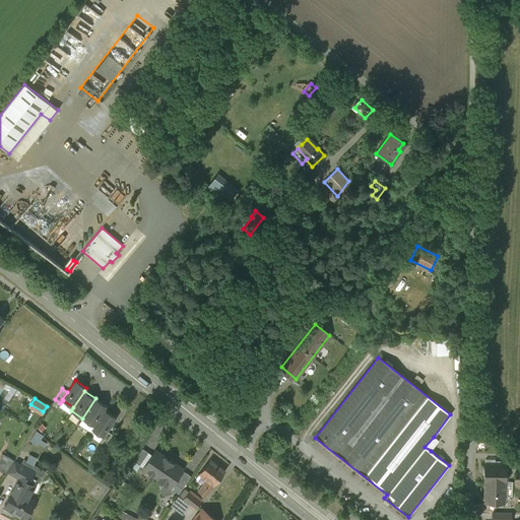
[(95,398),(82,418),(93,426),(105,409),(107,406),(95,398)]
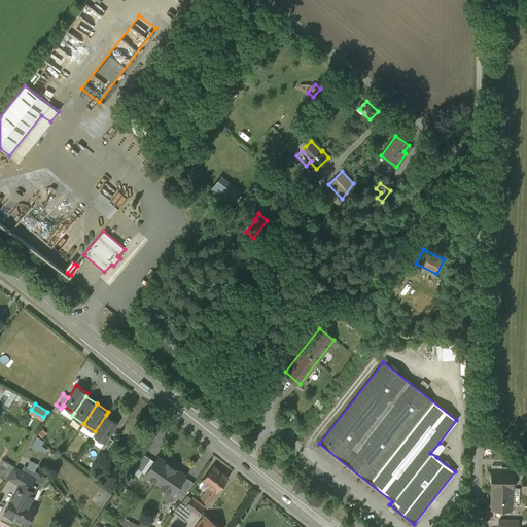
[(95,431),(93,434),(104,442),(104,443),(108,436),(117,422),(106,415),(95,431)]
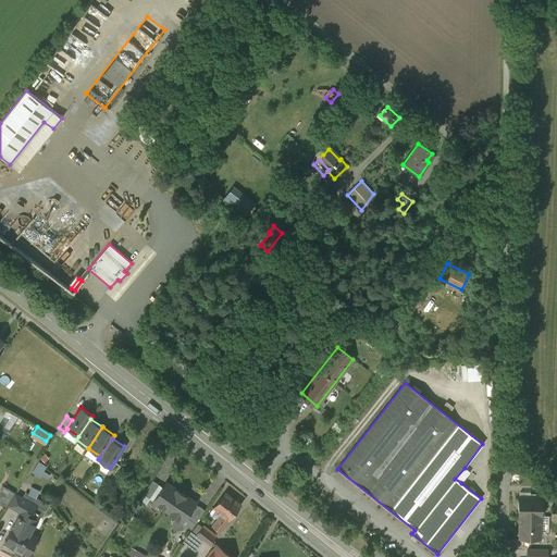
[(114,461),(110,468),(110,467),(106,472),(112,477),(120,465),(114,461)]
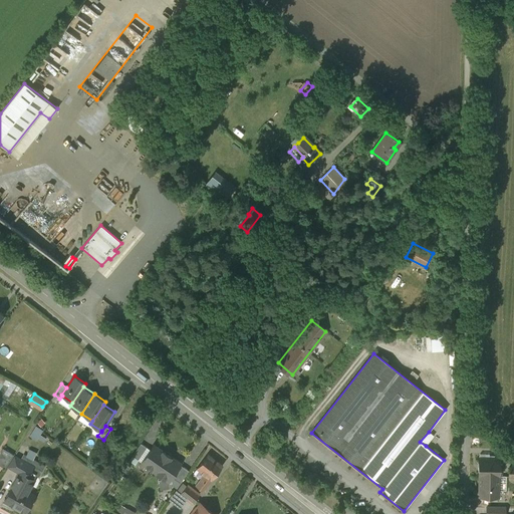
[(429,432),(420,442),(426,446),(434,436),(429,432)]
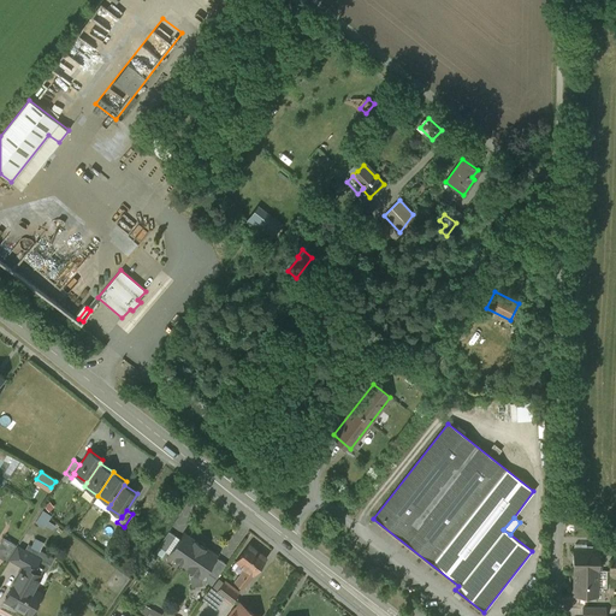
[(169,531),(159,546),(166,551),(176,535),(169,531)]
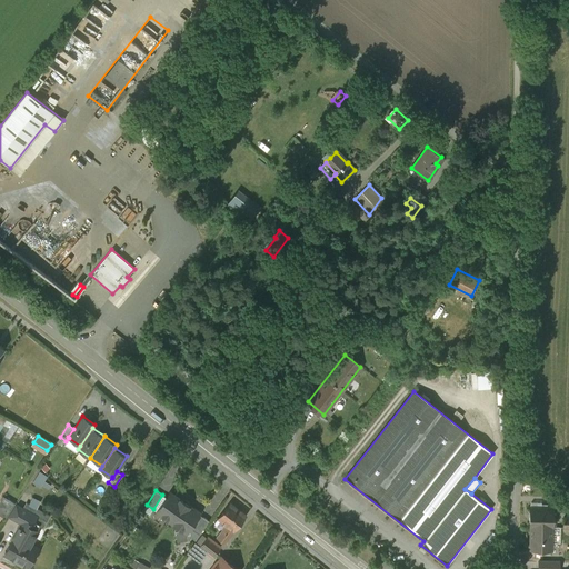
[(170,492),(157,511),(168,519),(181,500),(170,492)]
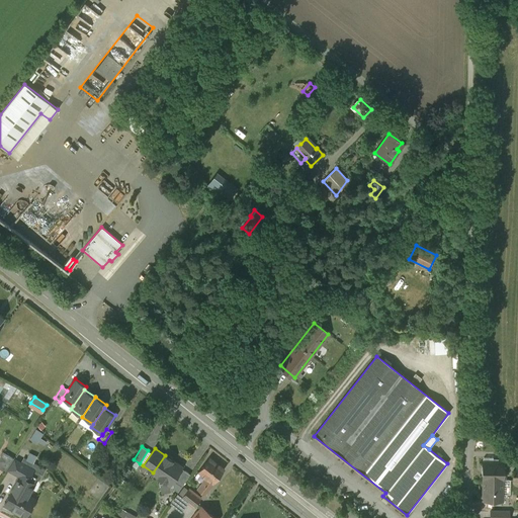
[(14,458),(3,451),(0,455),(0,468),(5,472),(14,458)]
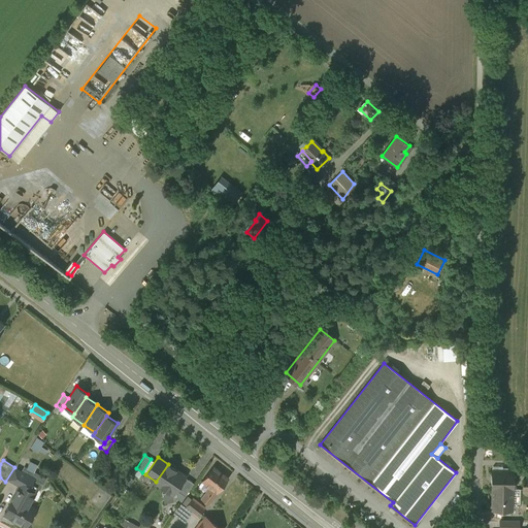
[(185,475),(168,464),(156,482),(156,483),(162,487),(163,492),(168,491),(172,494),(175,490),(185,475)]
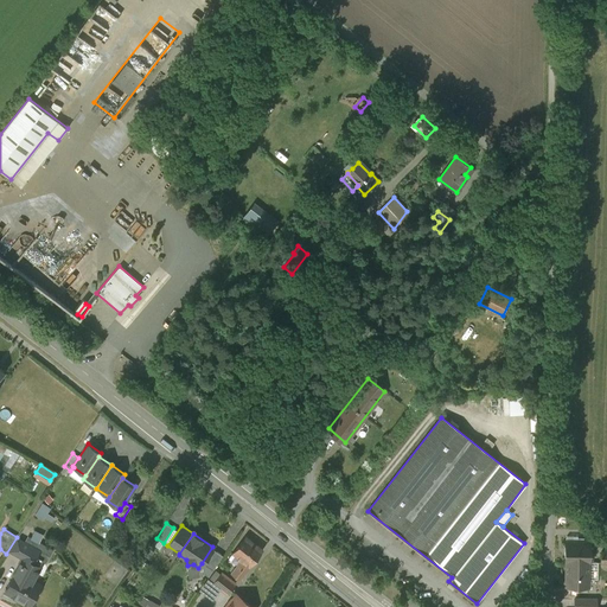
[(48,548),(31,538),(32,538),(29,536),(25,542),(39,550),(37,556),(40,558),(48,548)]
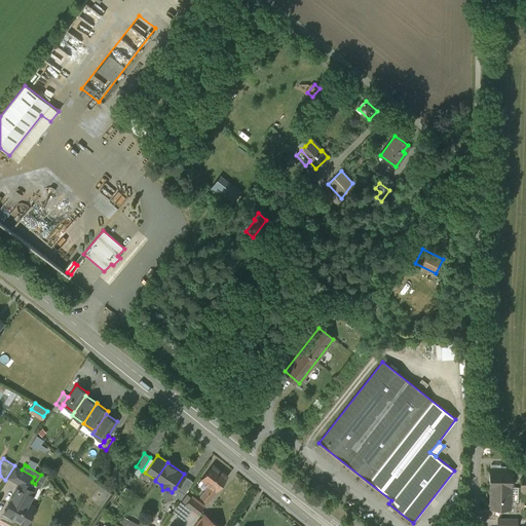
[(228,477),(213,464),(201,479),(209,485),(200,496),(208,502),(228,477)]
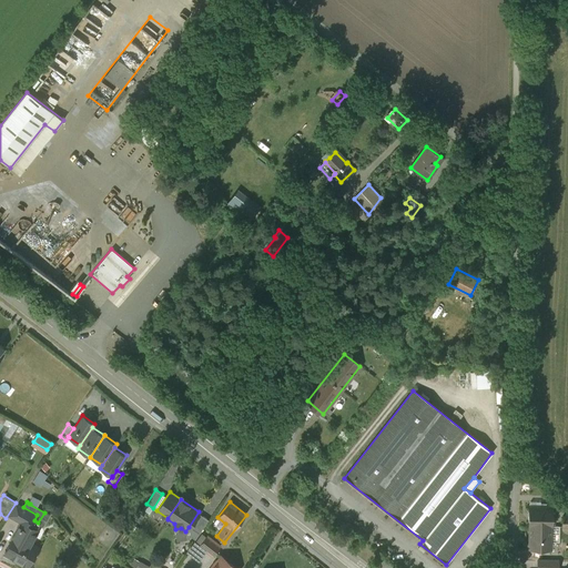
[(23,507),(16,504),(8,515),(23,523),(31,527),(32,527),(32,526),(31,526),(34,520),(37,515),(23,507)]
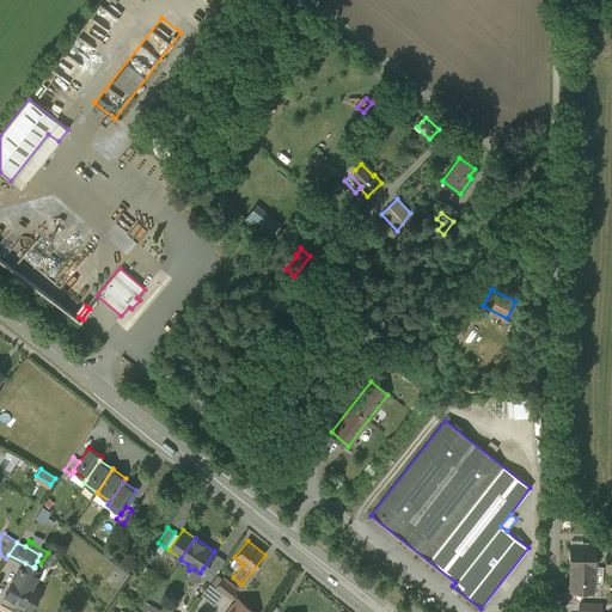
[(594,546),(570,545),(570,567),(570,591),(593,591),(593,567),(593,565),(595,565),(597,564),(597,560),(595,558),(593,558),(594,546)]
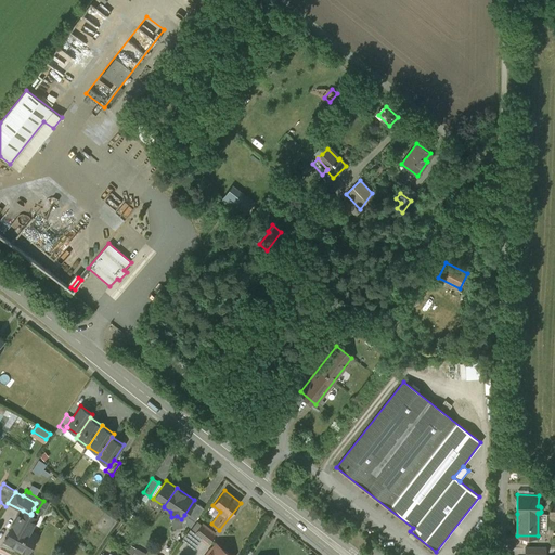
[(196,503),(188,516),(194,521),(204,507),(196,503)]
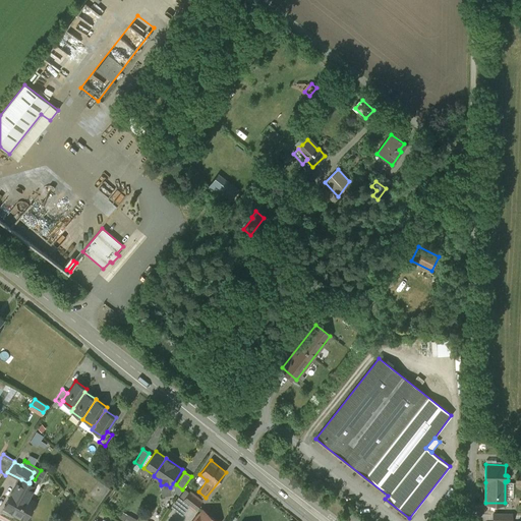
[(21,479),(19,483),(17,482),(4,507),(25,519),(35,503),(27,499),(35,485),(30,483),(29,483),(21,479)]
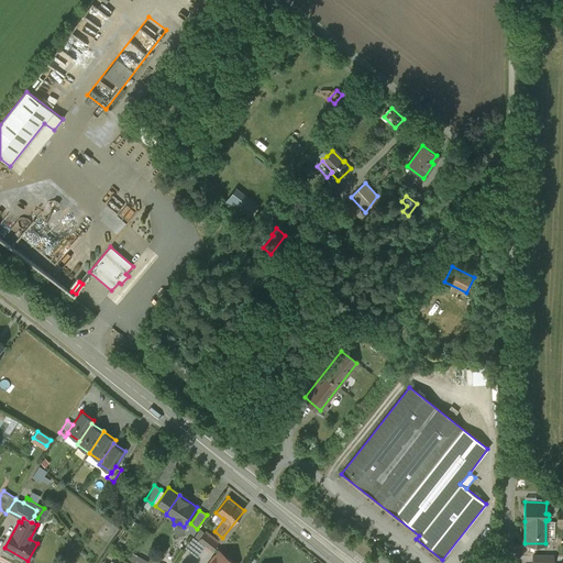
[(179,523),(174,525),(175,536),(185,534),(187,530),(194,534),(197,529),(190,523),(187,522),(184,527),(179,523)]
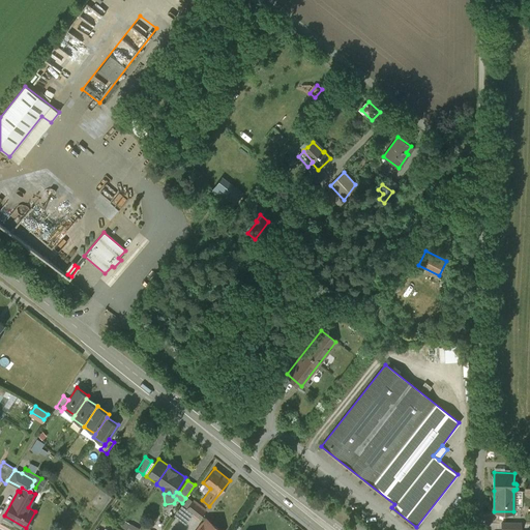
[(205,509),(194,500),(186,509),(193,513),(198,519),(205,509)]
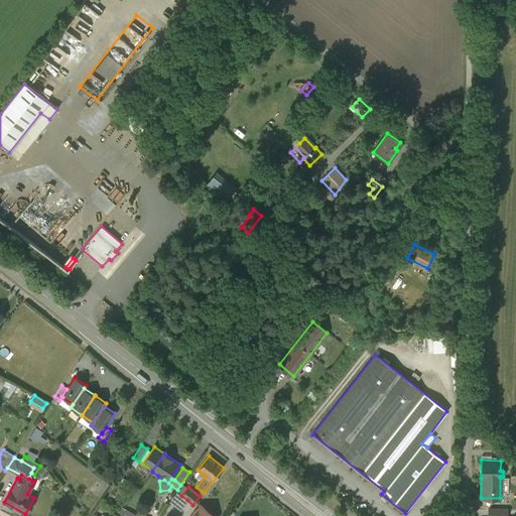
[(177,492),(169,502),(179,510),(187,500),(181,496),(177,492)]
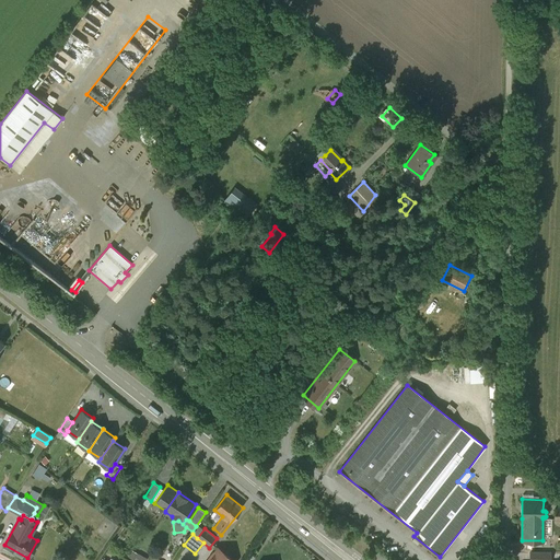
[(232,559),(218,549),(213,555),(214,555),(211,559),(210,559),(209,559),(232,559)]
